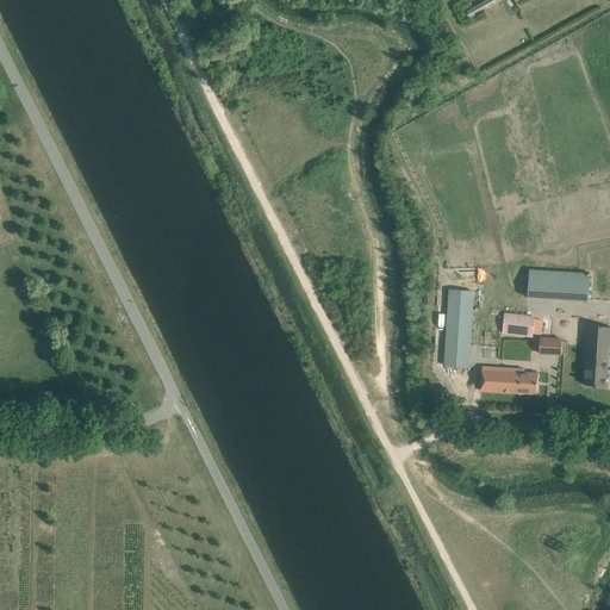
[(470,16),(496,0),(486,0),(467,11),(470,16)]
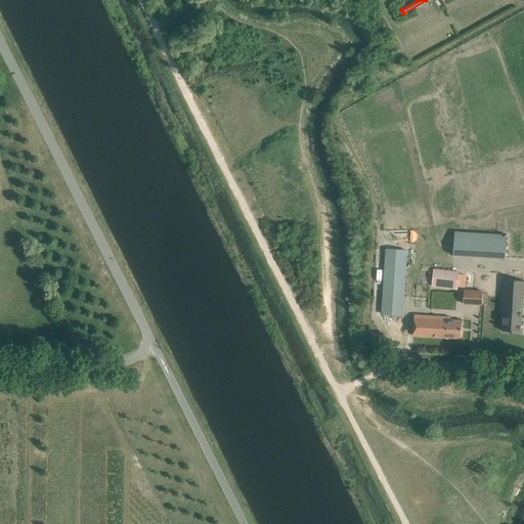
[(506,259),(507,234),(455,231),(453,255),(506,259)]
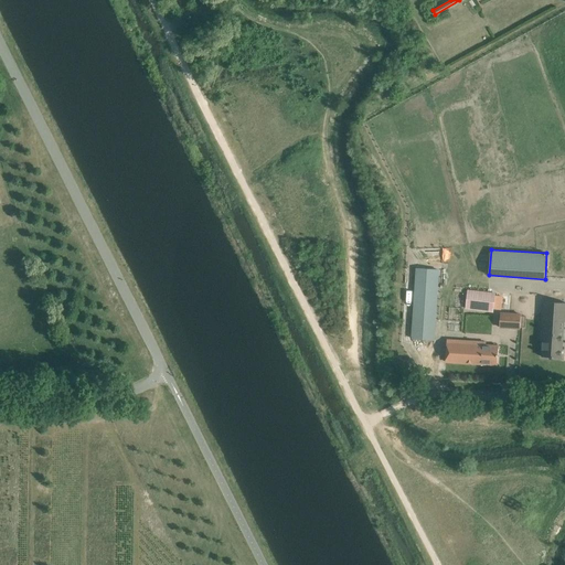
[(416,269),(412,339),(434,340),(438,269),(416,269)]
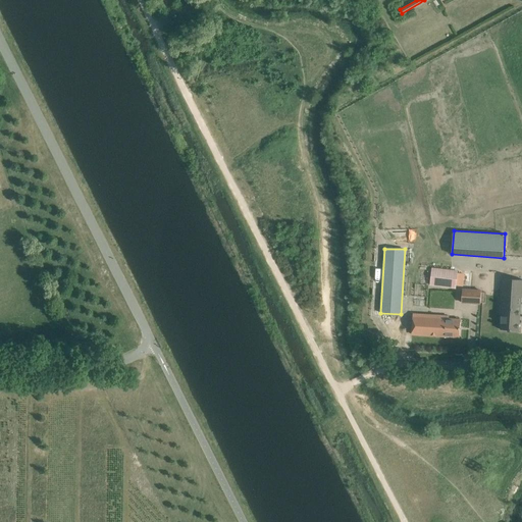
[(430,284),(455,288),(457,271),(432,268),(430,284)]
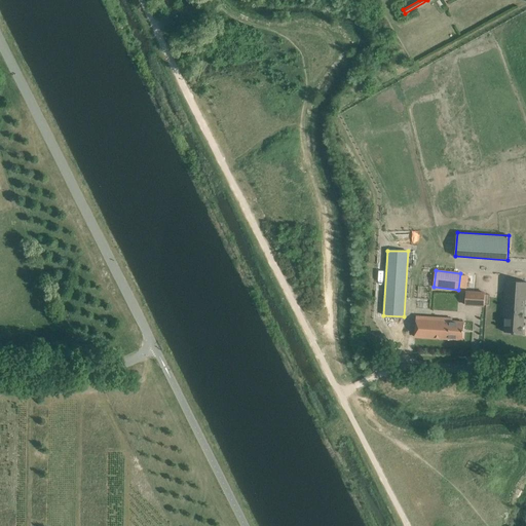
[(525,300),(525,299),(525,282),(505,280),(503,315),(505,315),(504,332),(513,333),(513,334),(515,334),(515,333),(523,333),(525,300)]
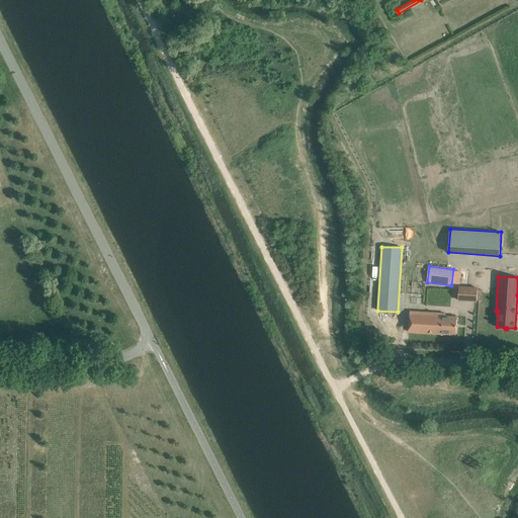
[(477,301),(478,288),(459,287),(458,300),(477,301)]
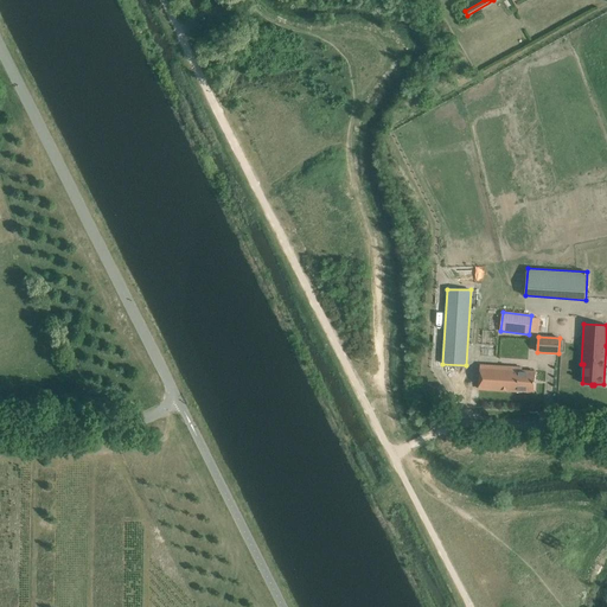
[(535,393),(536,372),(522,371),(522,369),(480,365),(479,389),(535,393)]
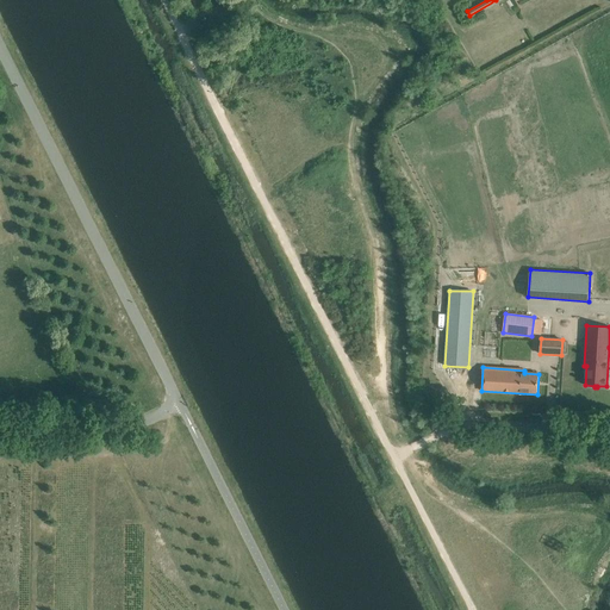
All buildings are outlined.
